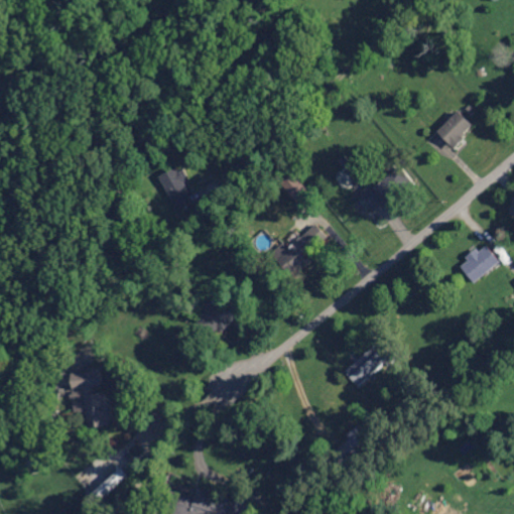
[(436,133),(453,148),(473,126),(457,111),(436,133)]
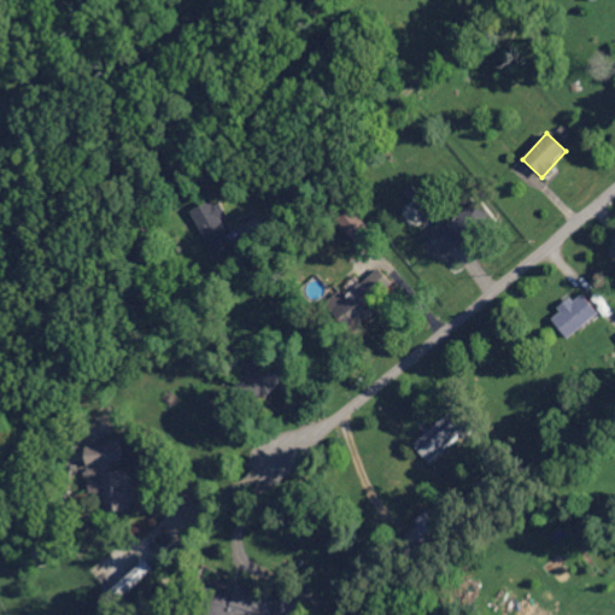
[(226,215),(215,197),(188,212),(211,252),(229,241),(217,220),(226,215)]
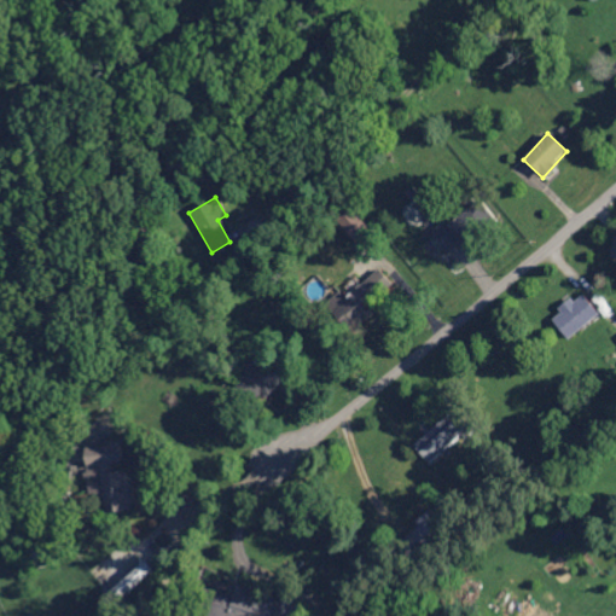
[(448,255),(490,218),(477,202),(466,213),(460,205),(429,233),(448,255)]
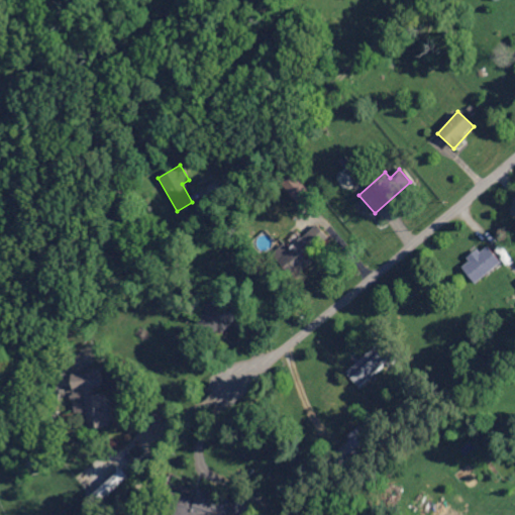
[(291,278),(314,260),(307,249),(322,236),(315,227),(288,248),(285,243),(272,253),(291,278)]
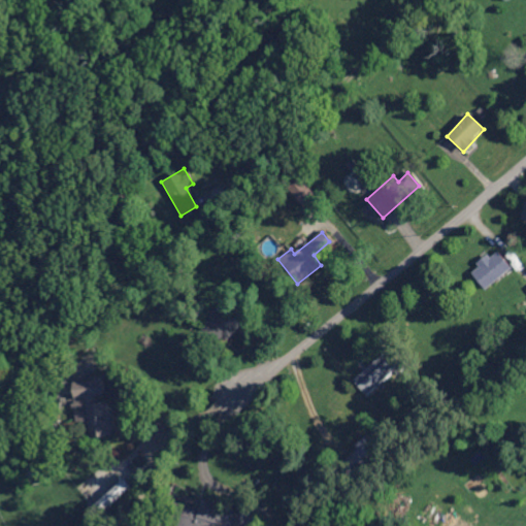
[(469,272),(484,290),(511,268),(495,251),(469,272)]
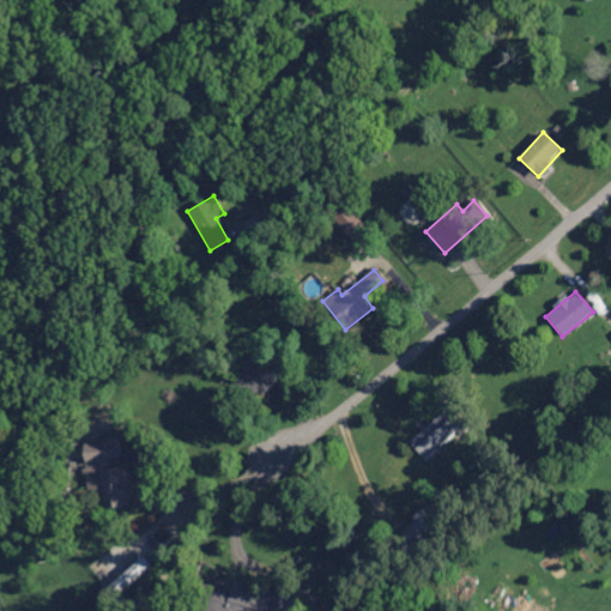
[(243,373),(234,377),(243,400),(283,383),(268,350),(239,362),(243,373)]
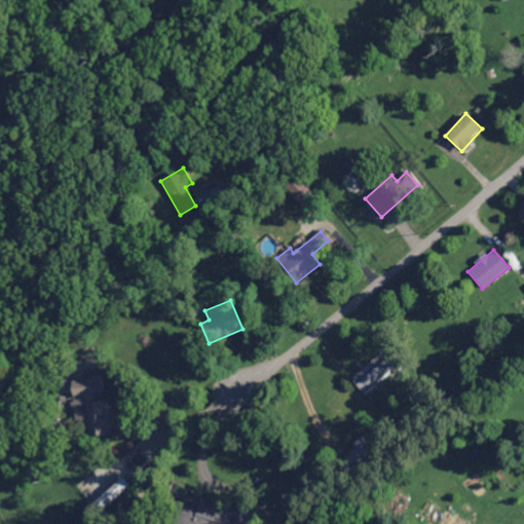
[(350,379),(365,396),(397,366),(382,349),(350,379)]
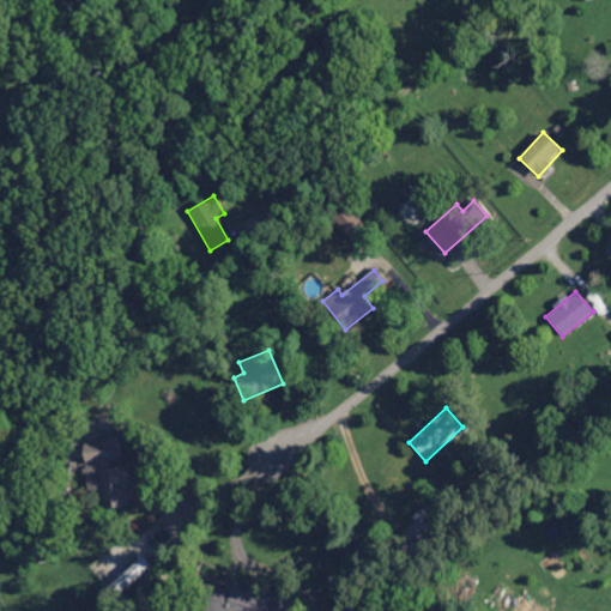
[(84,445),(88,496),(96,496),(96,509),(132,507),(129,466),(119,466),(118,442),(84,445)]
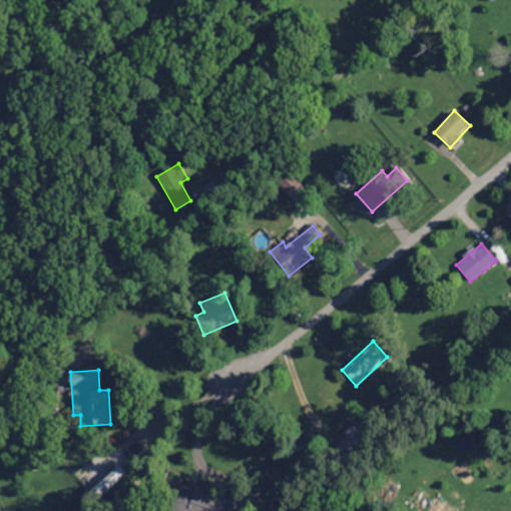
[(118,482),(110,472),(89,492),(98,501),(118,482)]
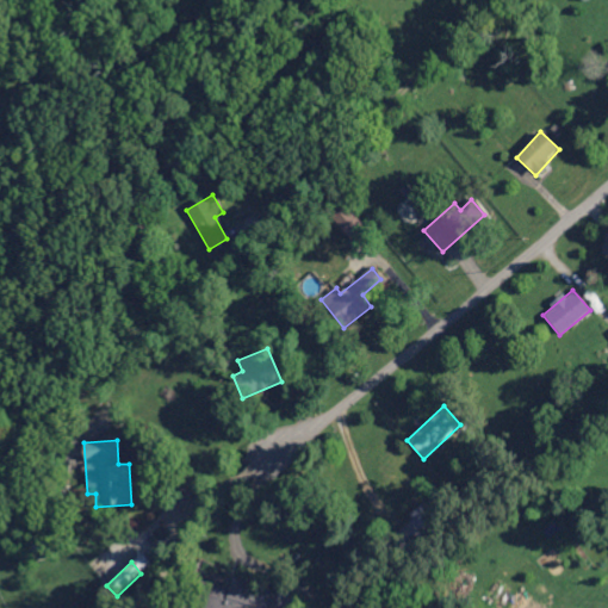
[(254,585),(231,578),(223,607),(262,607),(264,605),(249,601),(254,585)]
